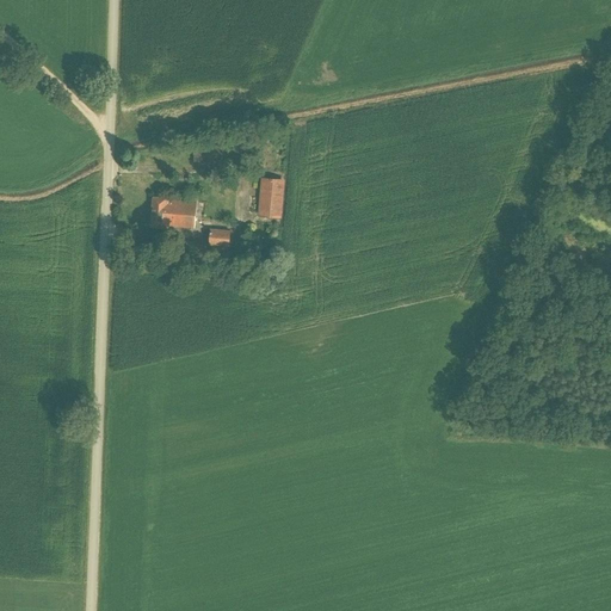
[(282,218),(285,180),(261,178),(258,216),(282,218)]
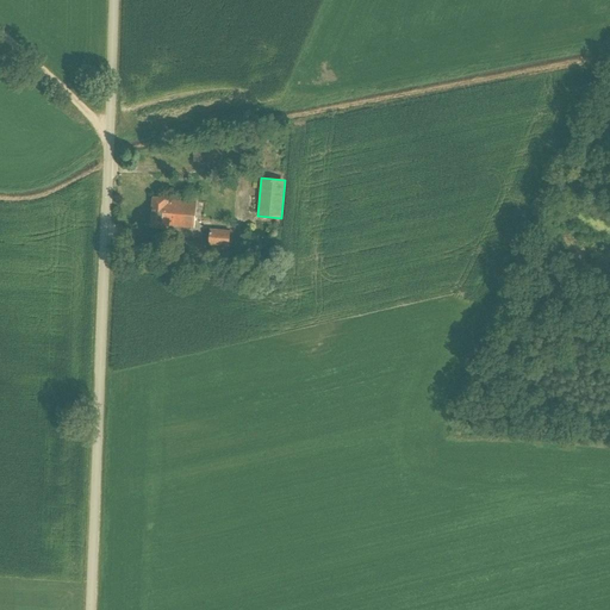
[(194,228),(197,203),(167,199),(167,198),(153,197),(150,226),(168,229),(169,226),(194,228)]
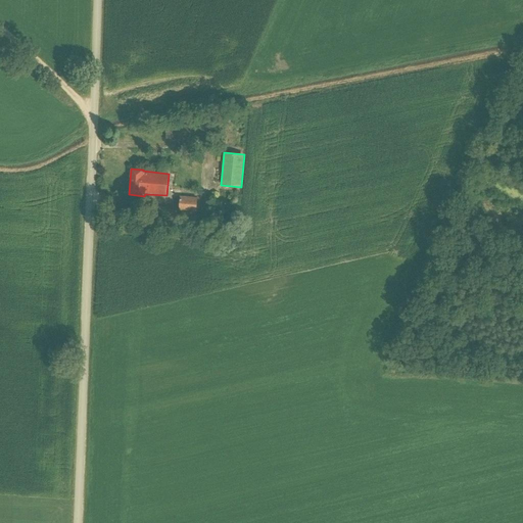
[(196,211),(198,197),(180,196),(179,210),(196,211)]
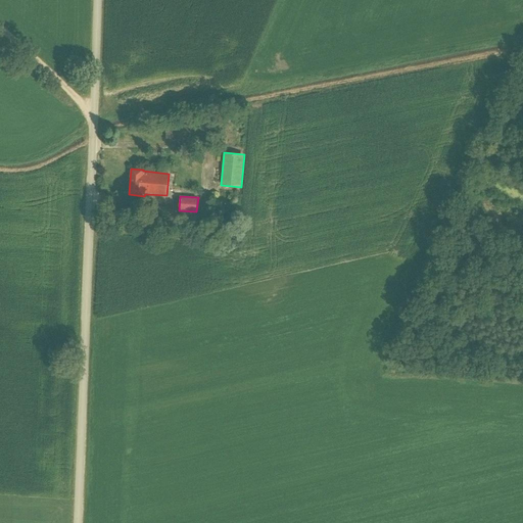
[(203,235),(203,225),(195,224),(194,234),(203,235)]
